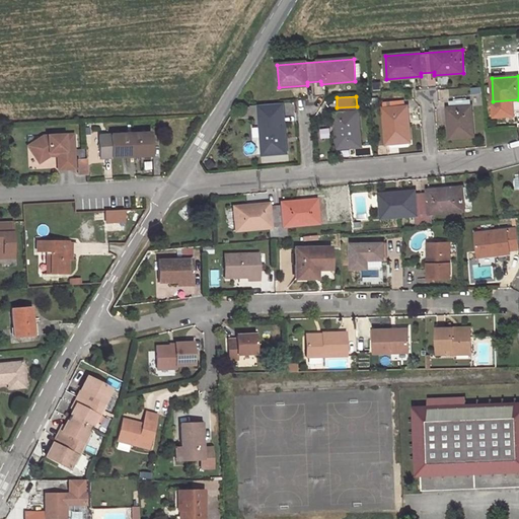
[(451,108),(448,109),(450,138),(473,136),(470,99),(450,101),(451,108)]
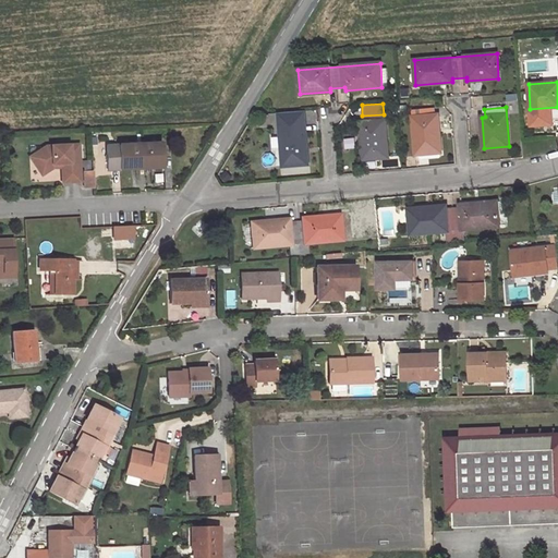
[(412,109),(413,117),(435,116),(434,108),(412,109)]
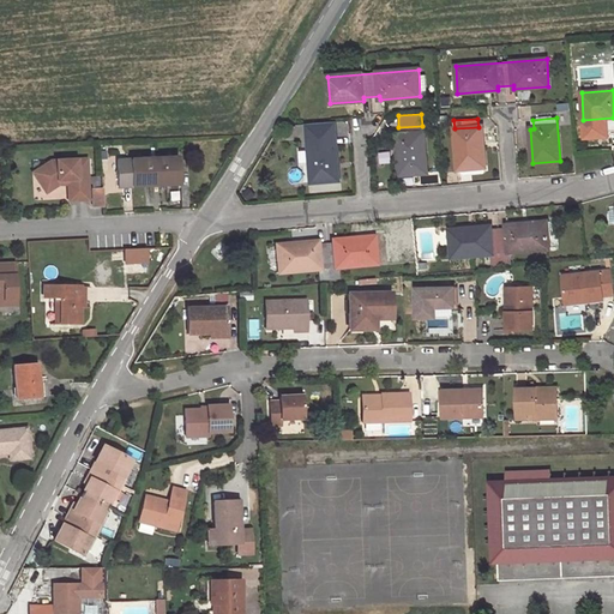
[(307,124),(312,182),(338,180),(335,133),(332,133),(331,122),(307,124)]
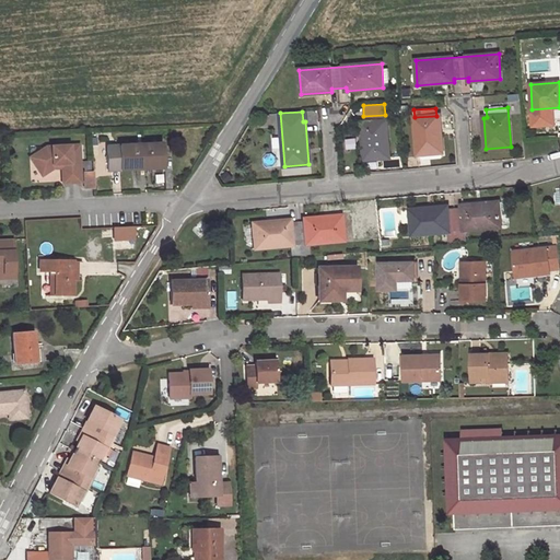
[(436,116),(415,117),(418,154),(420,154),(443,153),(440,115),(436,116)]
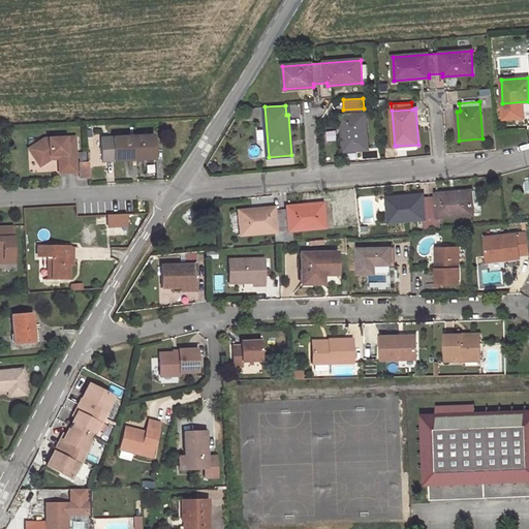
[(365,114),(342,116),(345,151),(368,149),(365,114)]
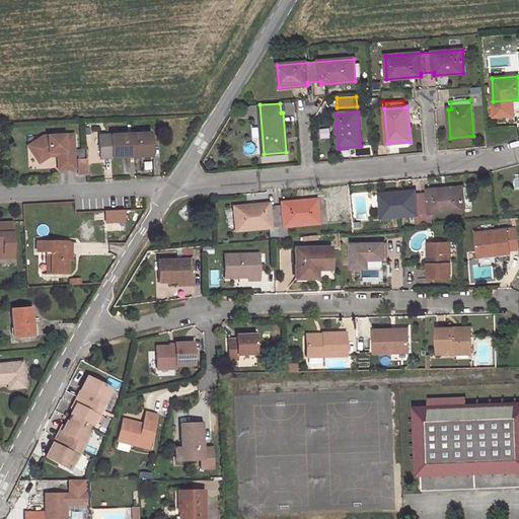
[(252,140),(260,140),(258,126),(251,127),(252,140)]
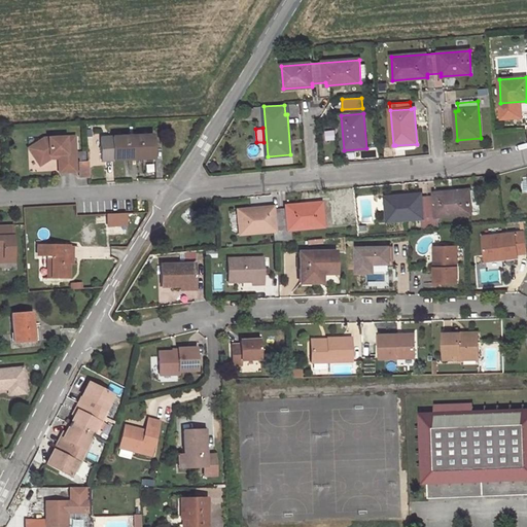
[(101,162),(113,161),(154,159),(153,135),(100,138),(101,162)]
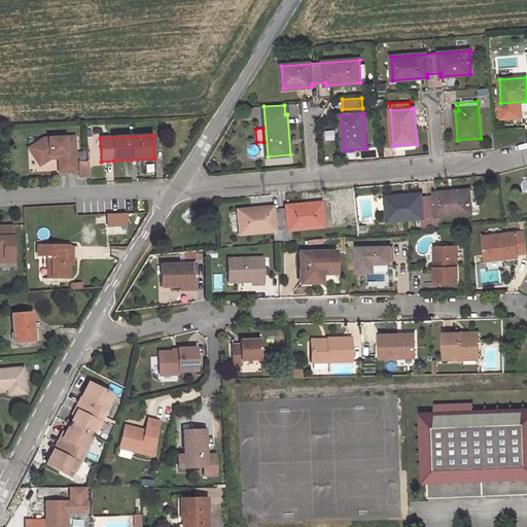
[(44,140),(33,146),(39,155),(34,157),(40,167),(50,160),(59,160),(60,174),(76,173),(75,138),(44,140)]
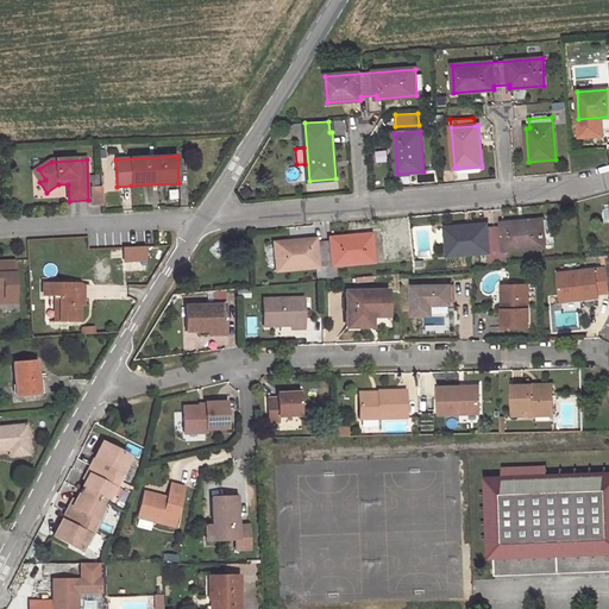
[(33,173),(39,182),(45,180),(38,169),(33,173)]
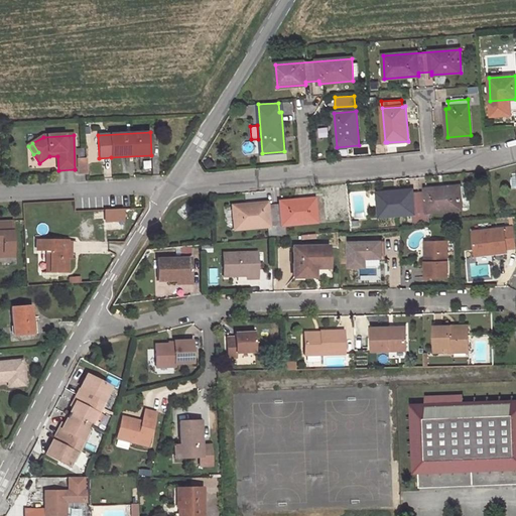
[(86,158),(77,159),(78,174),(86,173),(86,158)]
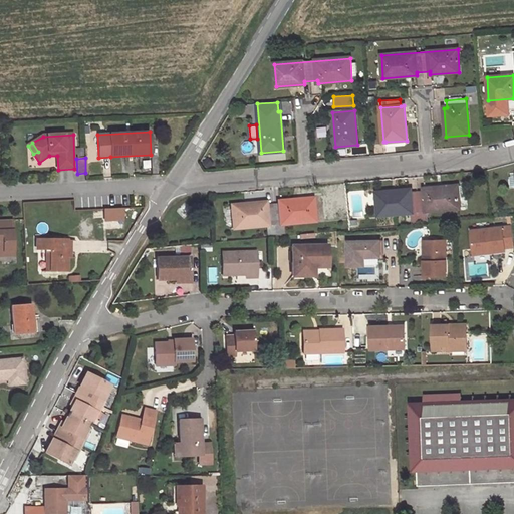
[(411,190),(376,193),(378,215),(411,212),(412,223),(427,221),(426,211),(460,208),(459,197),(464,197),(463,185),(424,188),(424,192),(412,193),(411,190)]
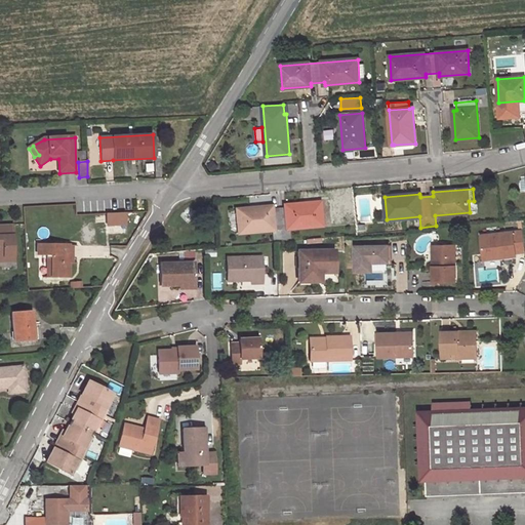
[(272,206),(237,209),(239,234),(272,230),(273,241),(290,239),(289,229),(322,226),(320,202),(285,205),(285,208),(272,210),(272,206)]
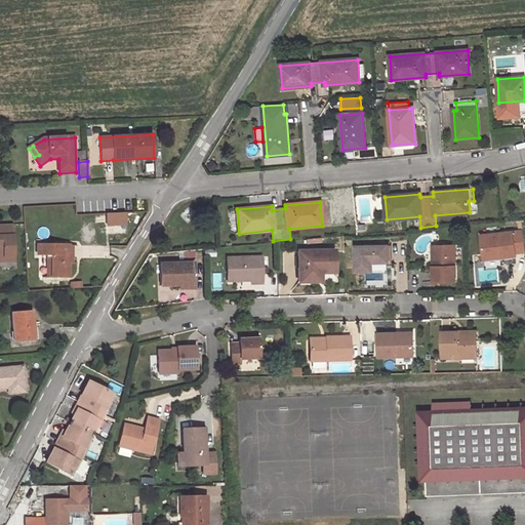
[(124,212),(106,213),(107,225),(124,224),(124,212)]
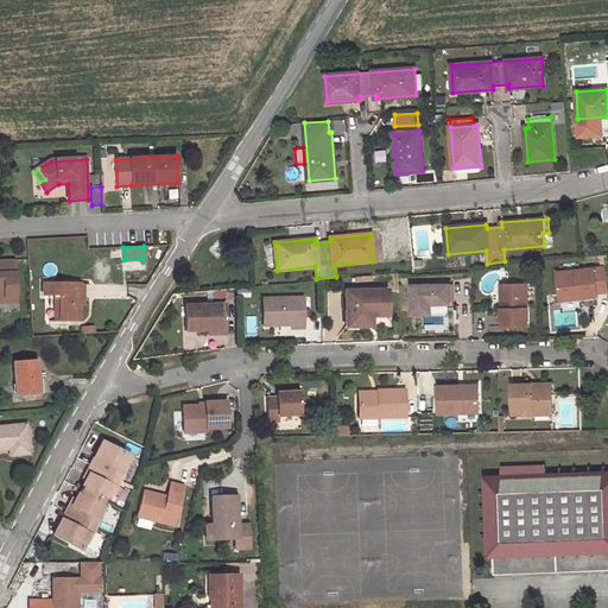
[(0,297),(16,297),(14,260),(0,260),(0,297)]
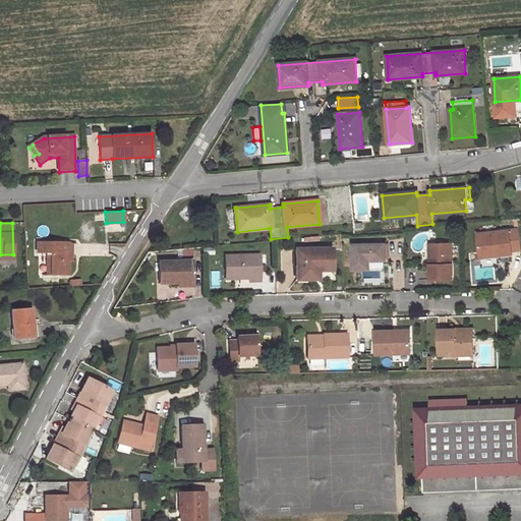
[(494,258),(509,256),(509,253),(514,252),(516,231),(475,235),(477,256),(494,255),(494,258)]
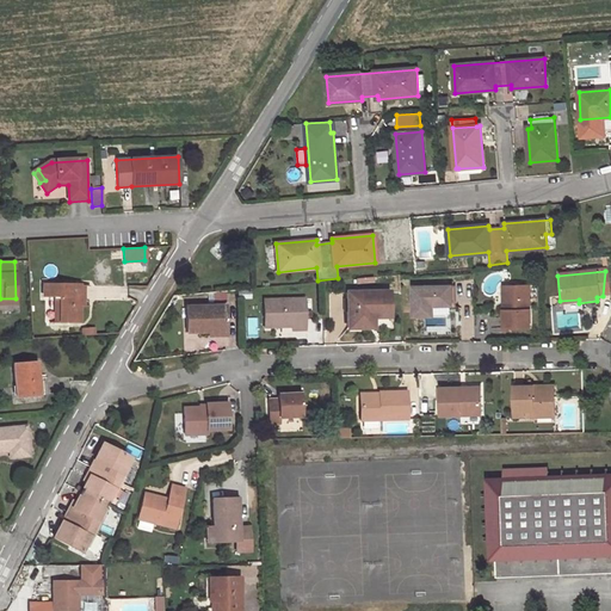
[(79,284),(44,284),(44,307),(54,307),(61,307),(61,322),(80,322),(79,297),(79,287),(79,284)]
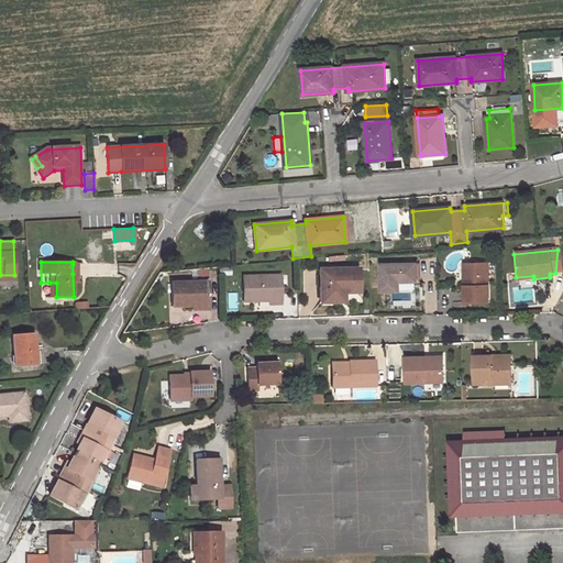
[(379,265),(379,291),(397,291),(397,282),(415,282),(415,264),(379,265)]
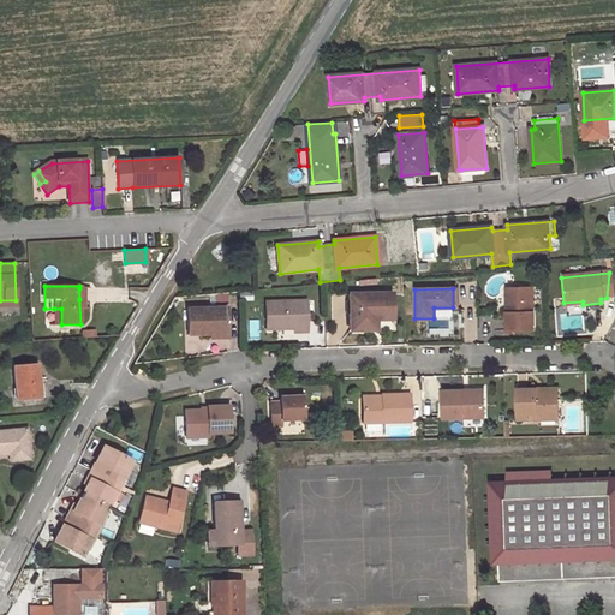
[(511,293),(511,314),(506,314),(506,332),(531,330),(531,293),(511,293)]
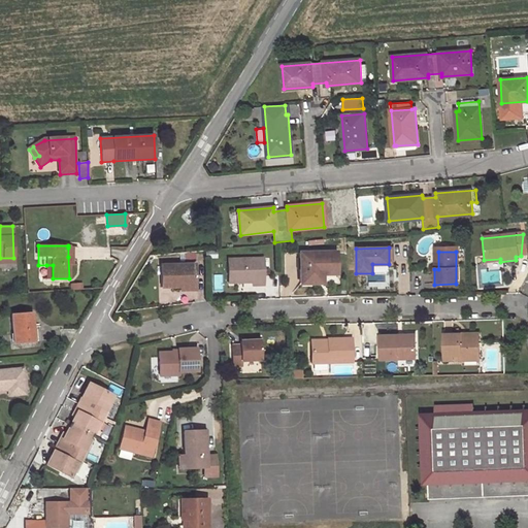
[(314,276),(322,275),(336,275),(335,253),(299,254),(300,285),(314,285),(314,276)]
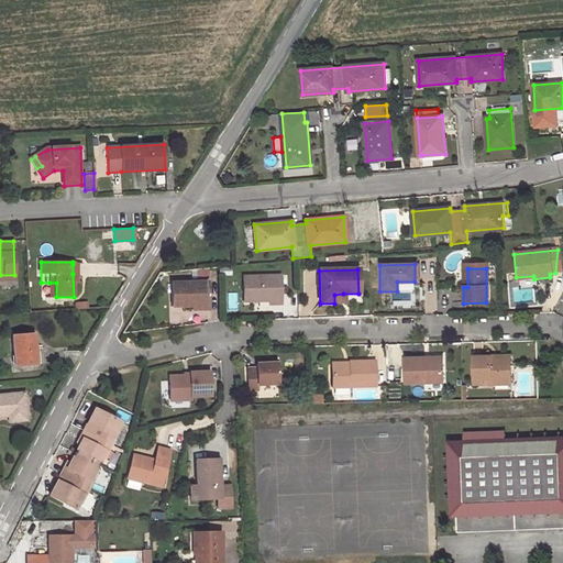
[(242,302),(266,302),(271,302),(271,305),(279,305),(279,276),(242,277),(242,302)]
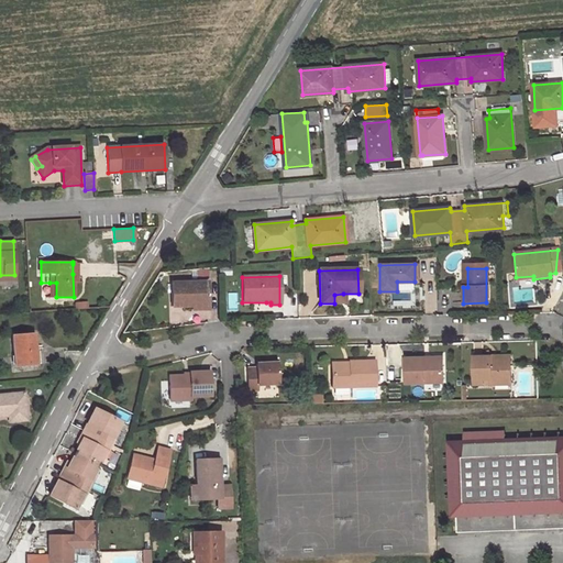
[(172,308),(191,307),(191,306),(208,304),(207,283),(170,285),(172,308)]
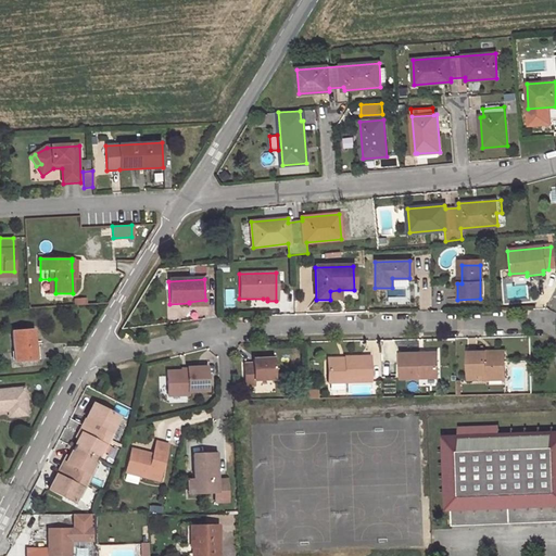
[(33,330),(12,332),(15,362),(36,359),(33,330)]
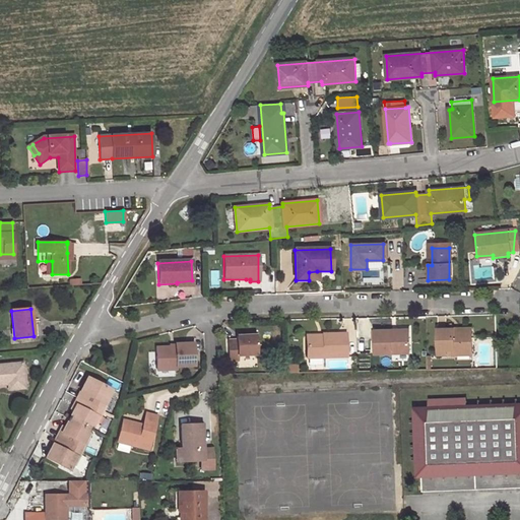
[(471,333),(453,334),(453,329),(437,330),(437,354),(454,354),(454,352),(471,352),(471,333)]
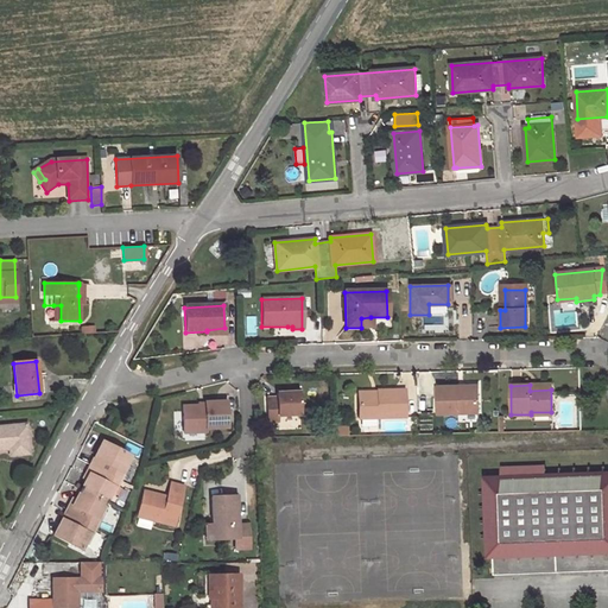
[(455,386),(436,387),(436,413),(477,413),(476,390),(455,391),(455,386)]
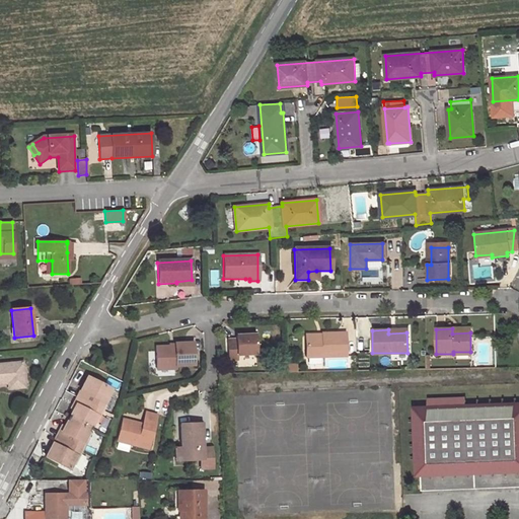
[(305,358),(346,357),(345,334),(322,334),(322,338),(305,338),(305,358)]
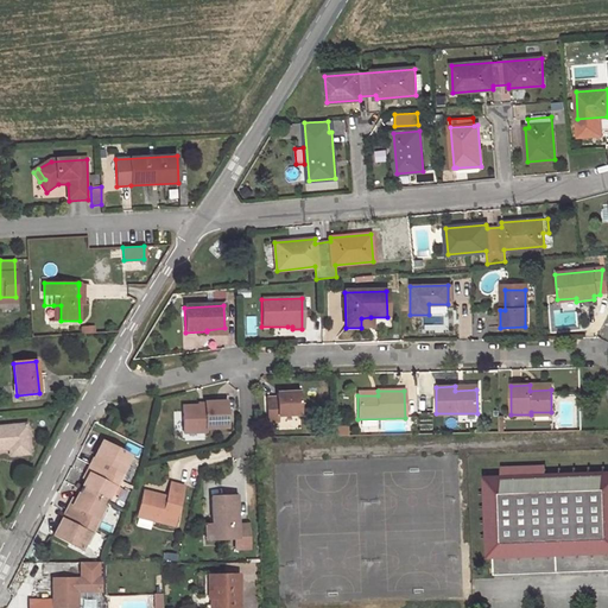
[(299,393),(277,394),(277,399),(266,400),(268,423),(278,423),(278,416),(299,416),(299,393)]
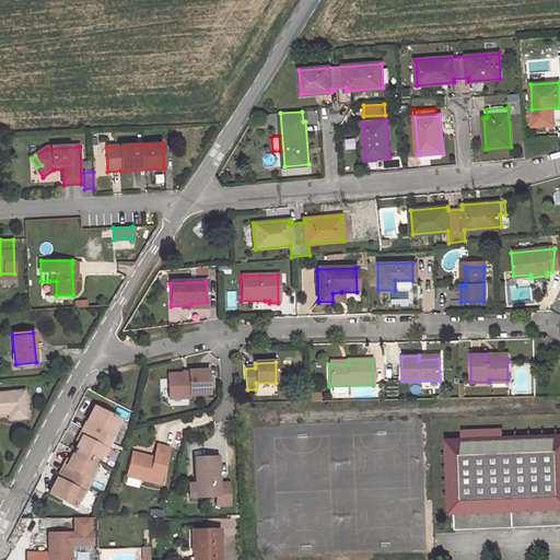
[(207,371),(188,371),(188,375),(167,376),(168,396),(209,394),(207,371)]
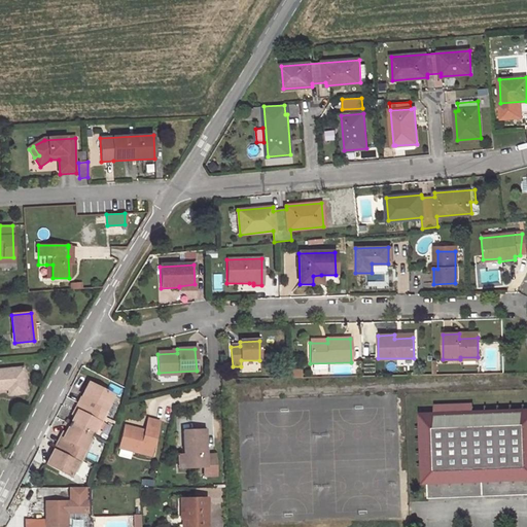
[(23,367),(0,370),(0,389),(25,387),(23,367)]
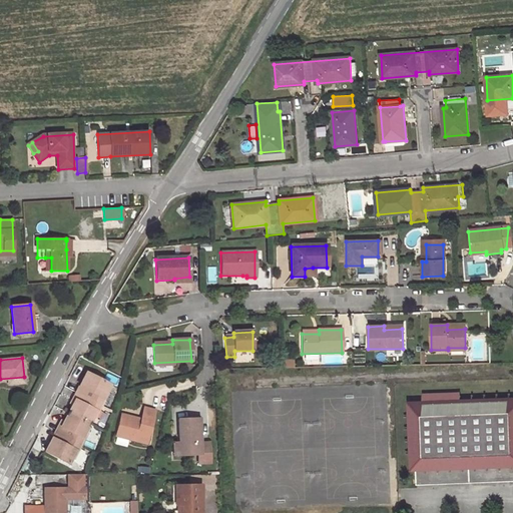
[(103,400),(111,384),(88,372),(84,380),(86,381),(74,405),(65,421),(55,441),(53,445),(51,443),(47,451),(70,463),(78,447),(80,448),(85,440),(83,439),(99,408),(101,409),(105,401),(103,400)]
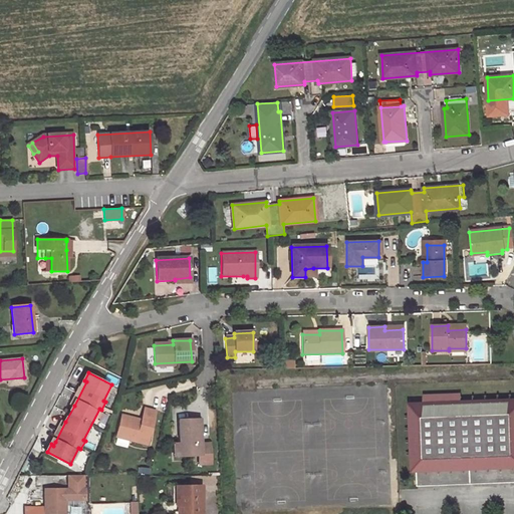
[(74,406),(86,381),(84,380),(72,404),(74,406)]
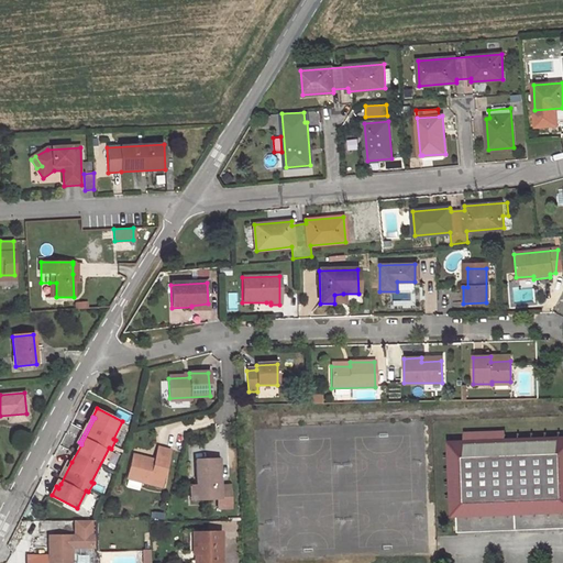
[(501,429),(465,431),(466,442),(451,442),(454,514),(457,514),(457,528),(562,523),(562,438),(503,440),(501,429)]
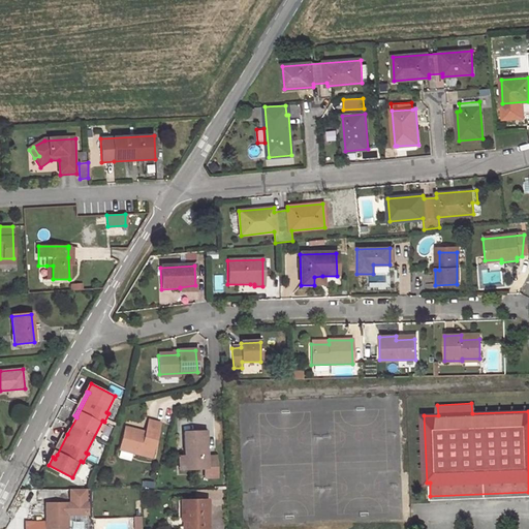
[(120,449),(151,457),(158,423),(148,421),(145,433),(125,429),(120,449)]
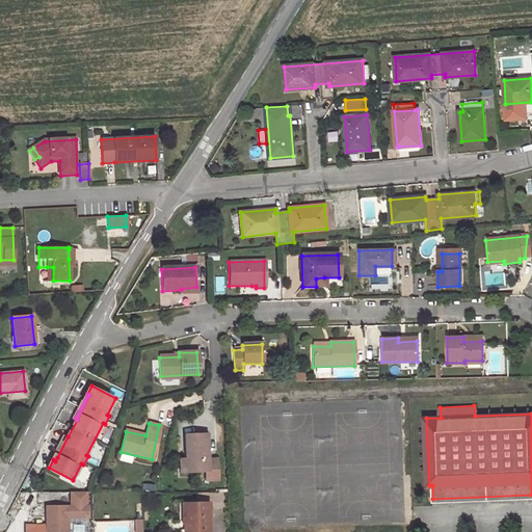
[(208,470),(207,432),(185,433),(186,457),(186,471),(208,470)]
